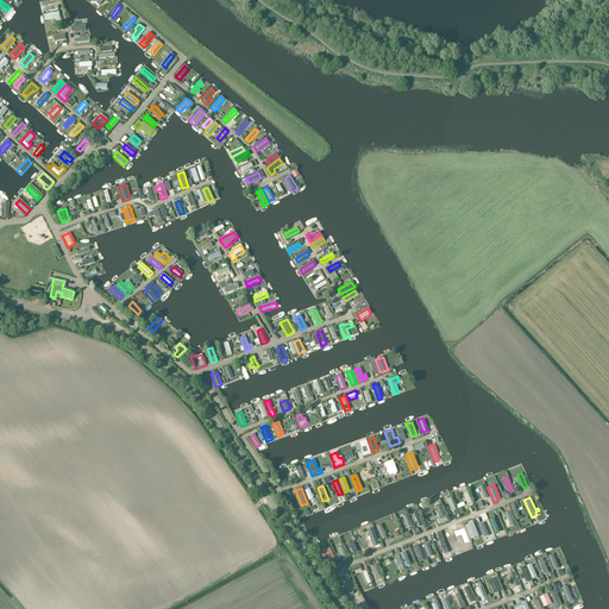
[(446,516),(441,503),(435,506),(440,518),(437,519),(439,525),(447,521),(446,516)]
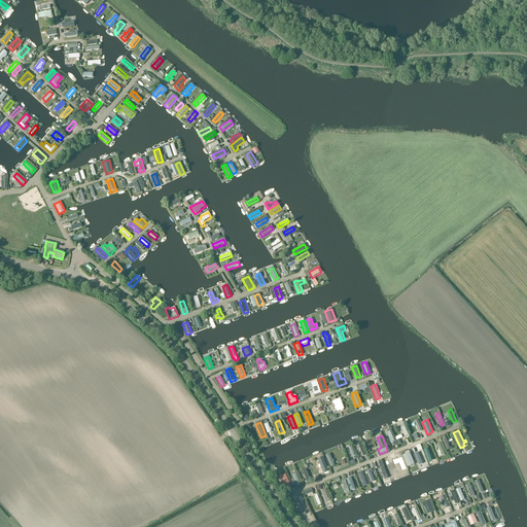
[(451,448),(447,437),(446,438),(445,435),(442,436),(447,450),(451,448)]
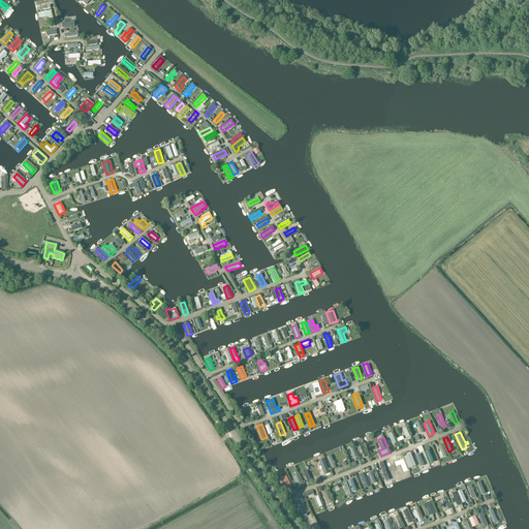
[(368,457),(363,442),(360,444),(365,458),(368,457)]
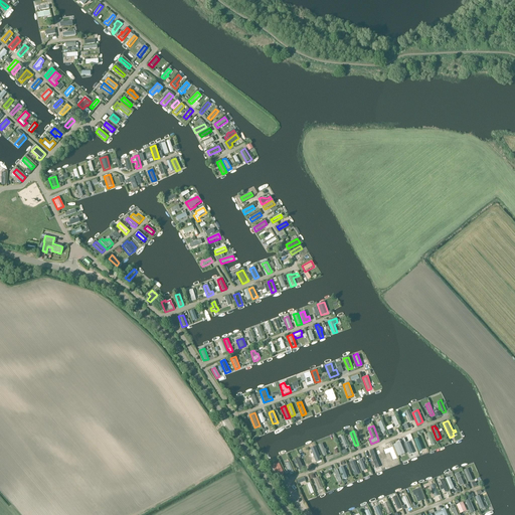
[(436,444),(431,432),(427,434),(432,445),(436,444)]
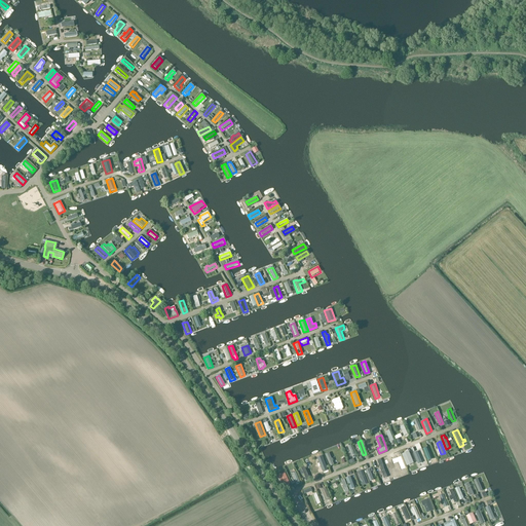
[(431,459),(427,447),(423,448),(428,460),(431,459)]
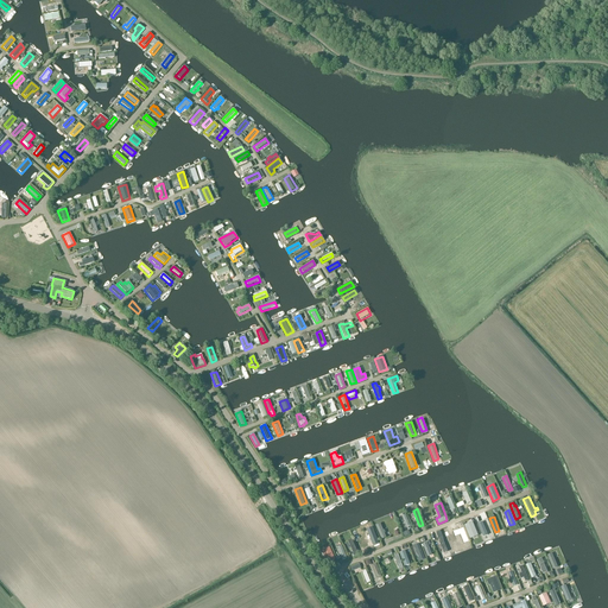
[(479,534),(473,521),(464,524),(470,538),(479,534)]
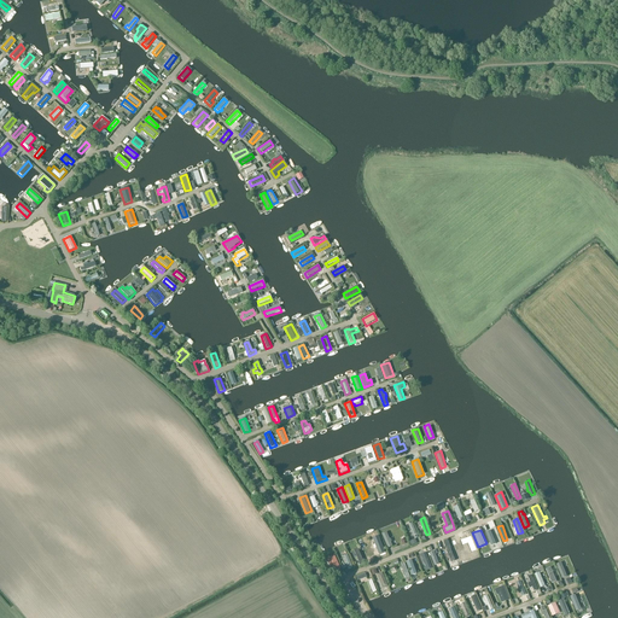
[(386,531),(382,534),(388,548),(392,546),(391,541),(392,541),(391,538),(390,538),(386,531)]
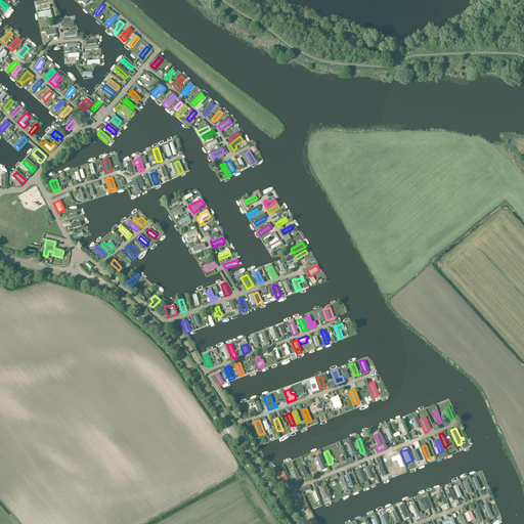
[(404,468),(397,451),(394,452),(395,455),(400,470),(404,468)]
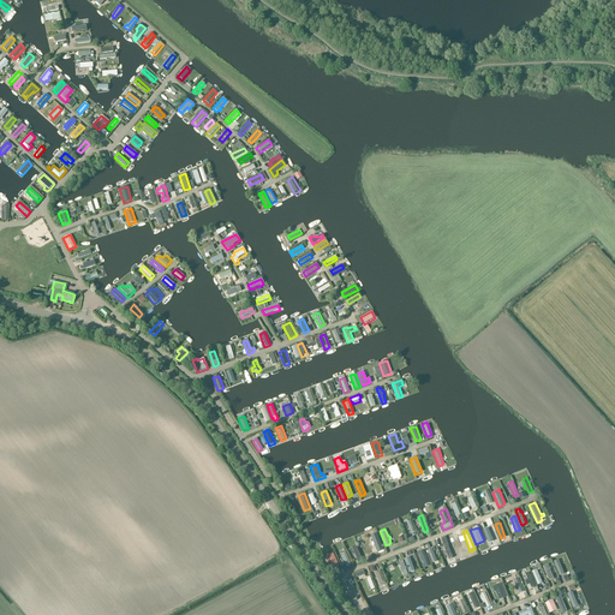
[(382,547),(375,533),(371,536),(372,538),(369,539),(374,549),(377,549),(382,547)]
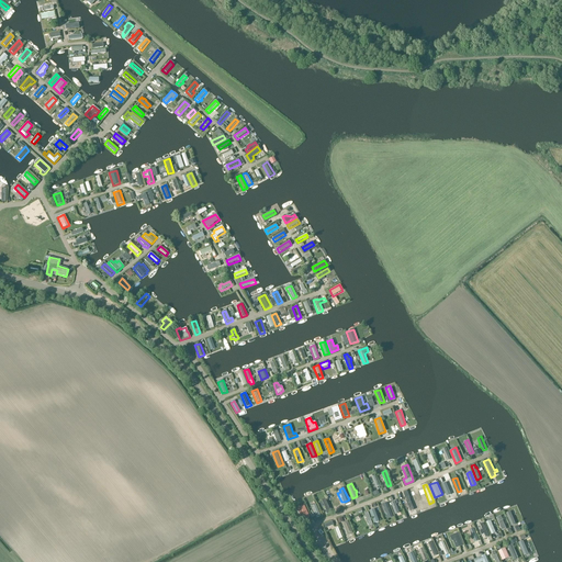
[(414,509),(409,496),(407,490),(403,492),(405,497),(411,510),(414,509)]
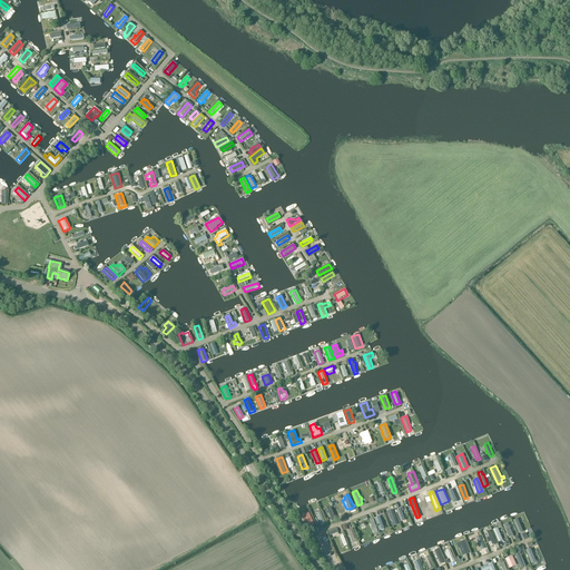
[(336,519),(331,505),(326,507),(326,508),(324,509),(326,513),(328,512),(332,518),(331,519),(332,521),(336,519)]
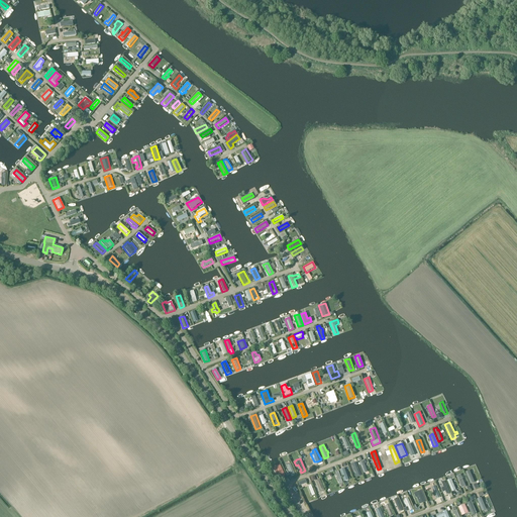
[(362,476),(356,461),(351,463),(354,471),(355,470),(357,477),(362,476)]
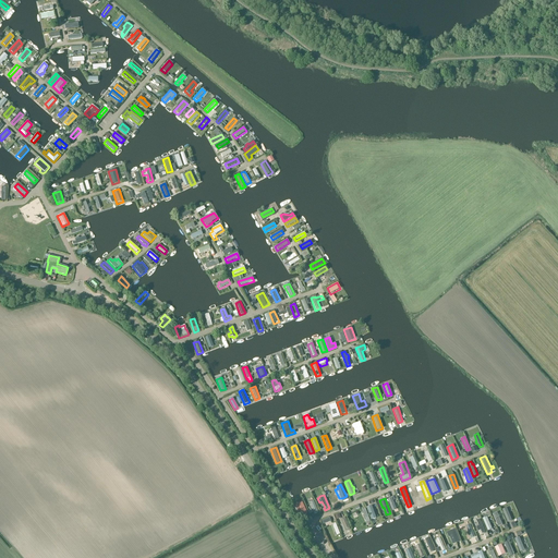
[(318,512),(314,500),(310,501),(315,513),(318,512)]
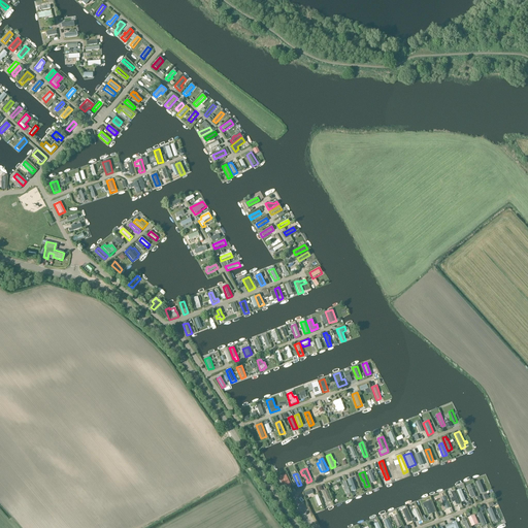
[(291,486),(286,474),(279,477),(284,489),(291,486)]
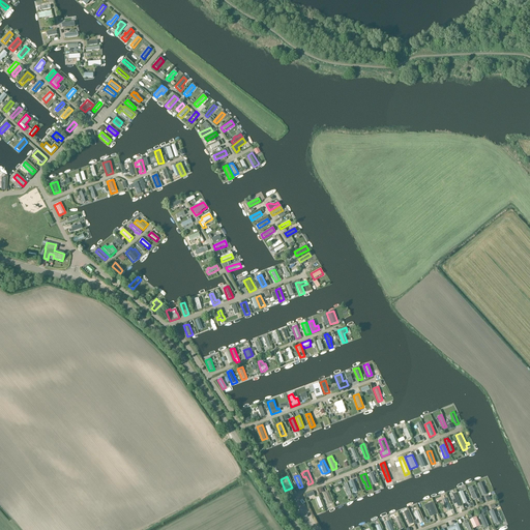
[(348,481),(353,493),(357,492),(353,479),(348,481)]
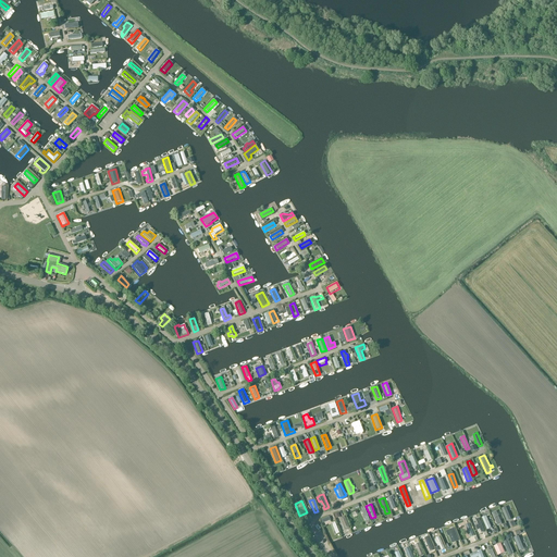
[(511,519),(506,506),(502,508),(507,520),(511,519)]
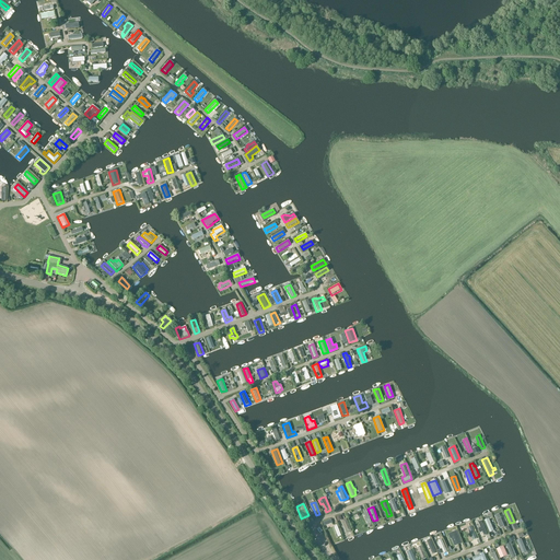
[(372,523),(366,510),(363,512),(368,525),(372,523)]
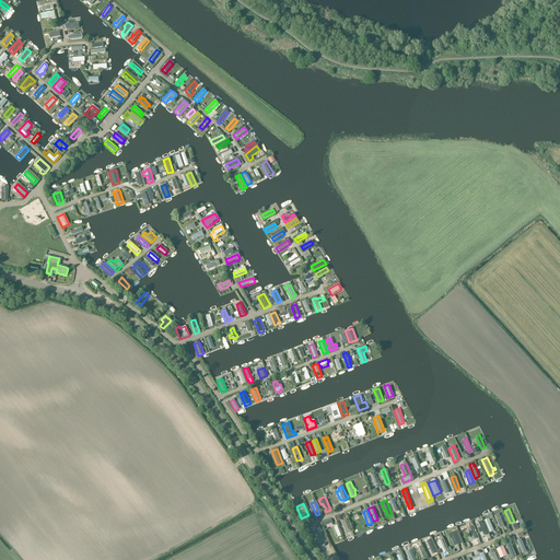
[(500,528),(504,526),(499,513),(494,515),(499,524),(498,524),(499,526),(500,526),(500,528)]
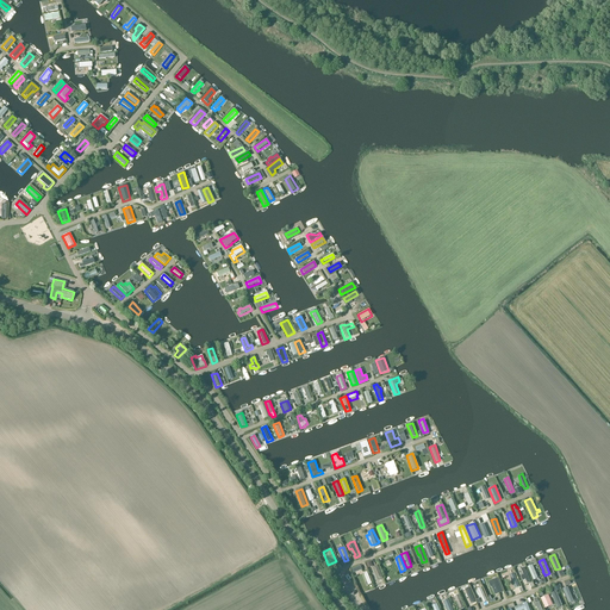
[(533,564),(528,566),(534,580),(539,578),(533,564)]
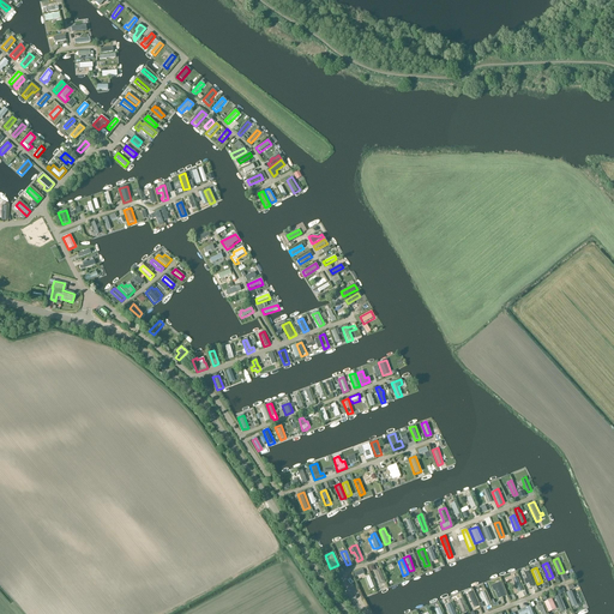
[(380,569),(375,570),(380,584),(386,582),(380,569)]
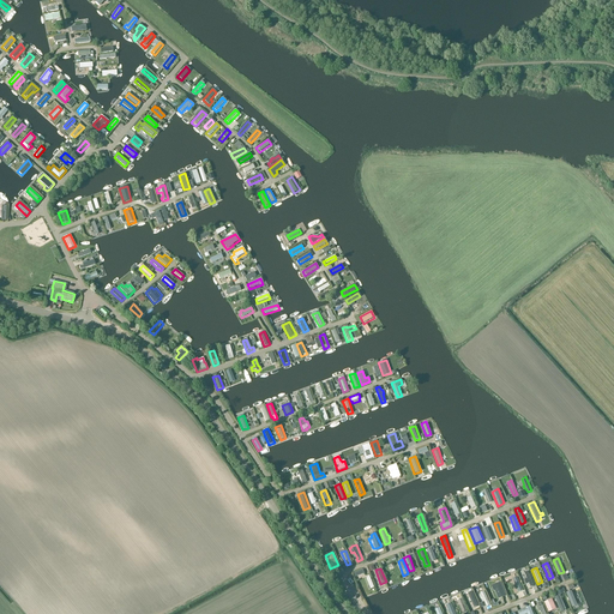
[(535,585),(529,571),(524,573),(527,579),(524,581),(527,584),(529,583),(531,588),(535,585)]
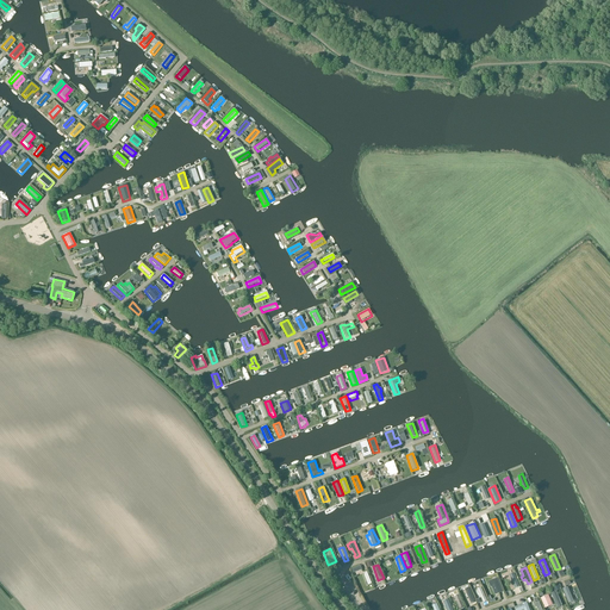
[(510,576),(515,589),(520,586),(514,573),(510,576)]
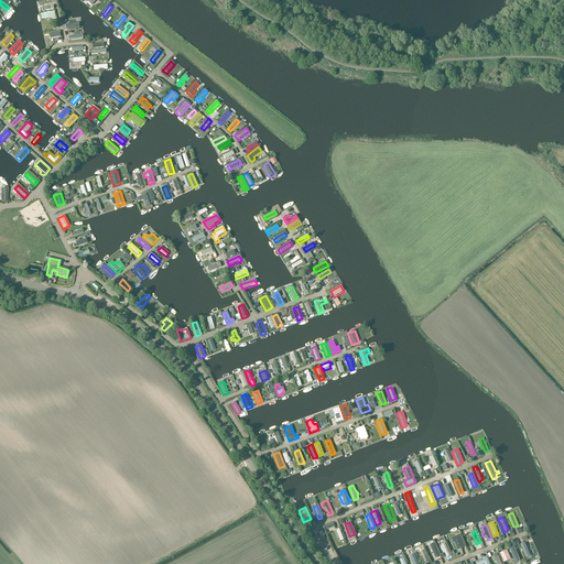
[(465,546),(459,534),(452,538),(454,543),(455,542),(458,550),(465,546)]
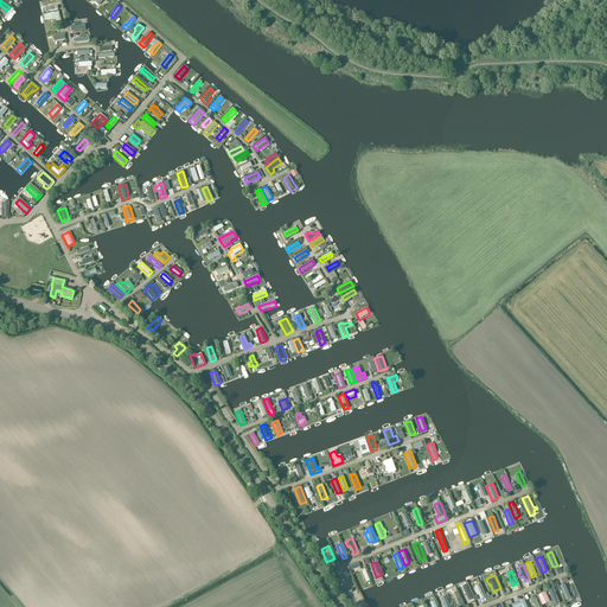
[(553,588),(549,590),(555,605),(560,602),(554,588),(558,587),(557,585),(558,585),(557,581),(551,583),(553,588)]
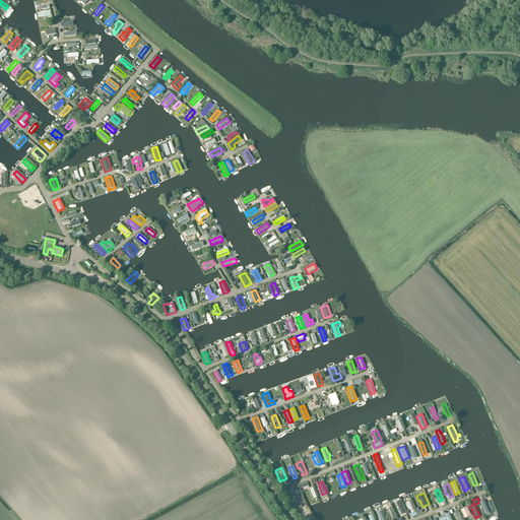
[(490,512),(484,500),(480,502),(484,514),(490,512)]
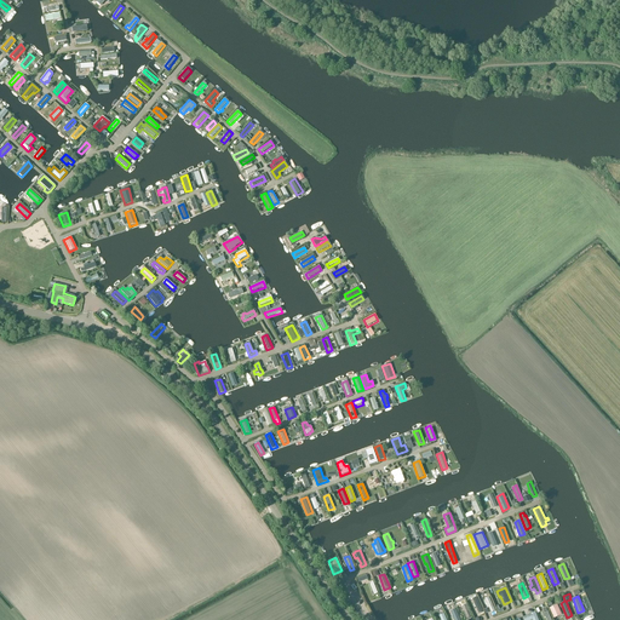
[(483,612),(477,597),(472,600),(478,613),(483,612)]
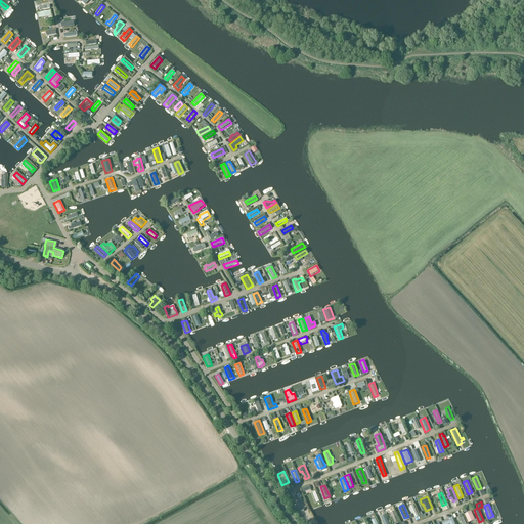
[(419,517),(413,505),(410,506),(416,518),(419,517)]
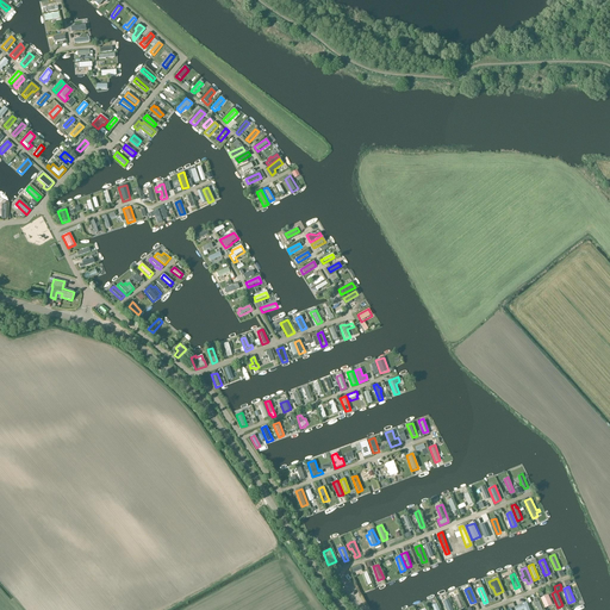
[(466,608),(459,593),(454,596),(460,609),(466,608)]
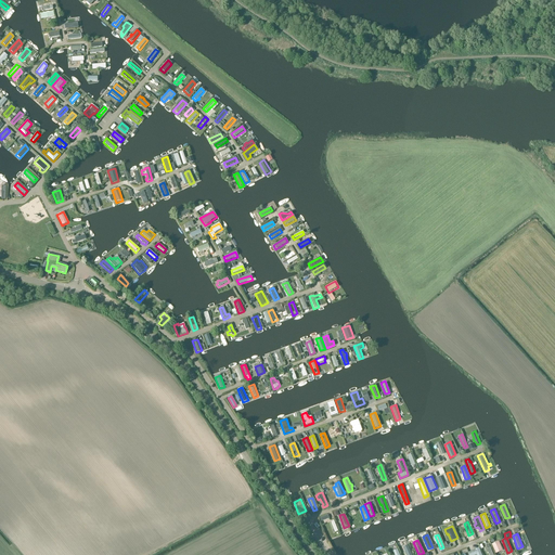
[(500,541),(492,544),(495,553),(503,550),(500,541)]
